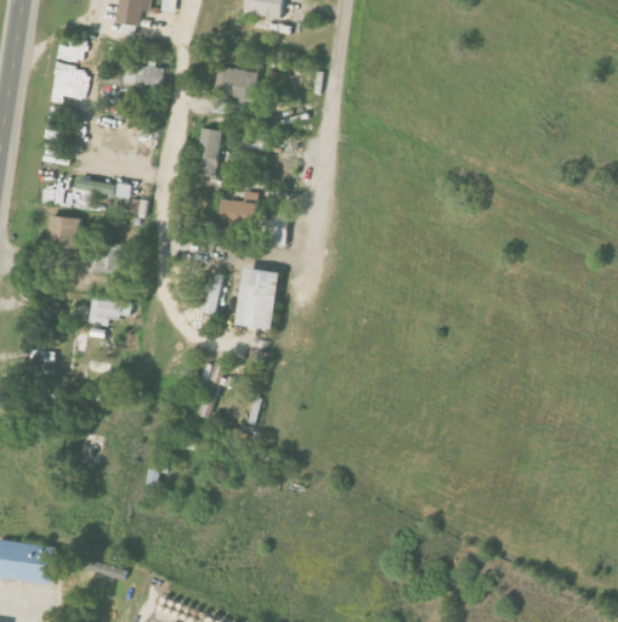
[(140,0),(128,0),(115,0),(115,24),(139,24),(140,0)]
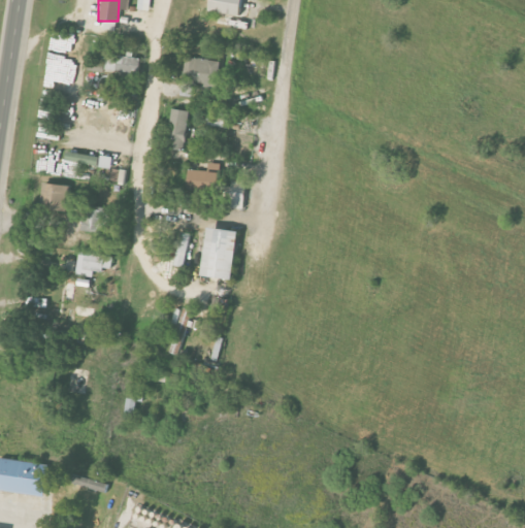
[(149,0),(136,0),(136,10),(149,10),(149,0)]
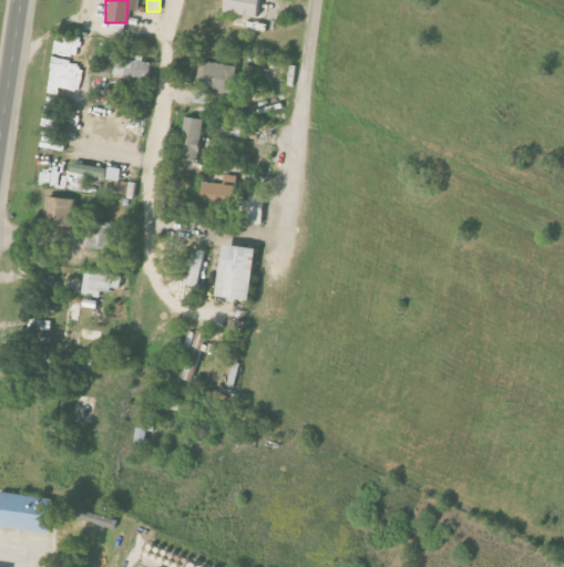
[(257,0),(245,0),(223,0),(224,14),(256,14),(257,0)]
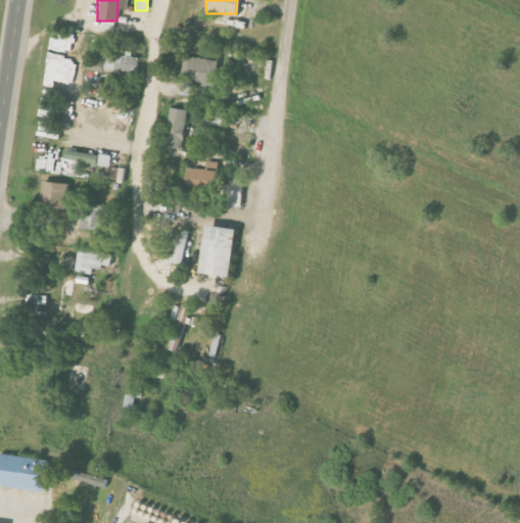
[(137,58),(104,53),(102,68),(135,74),(137,58)]
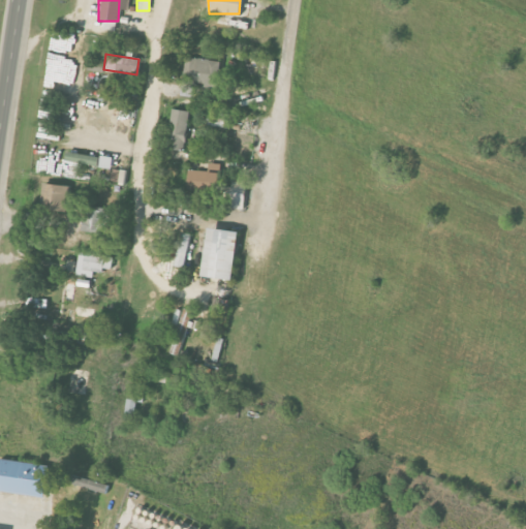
[(218,62),(183,57),(178,96),(190,97),(192,86),(214,88),(218,62)]
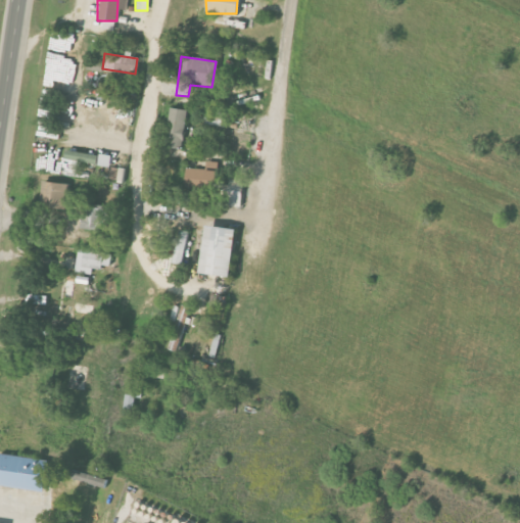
[(100,73),(102,63),(85,60),(84,69),(100,73)]
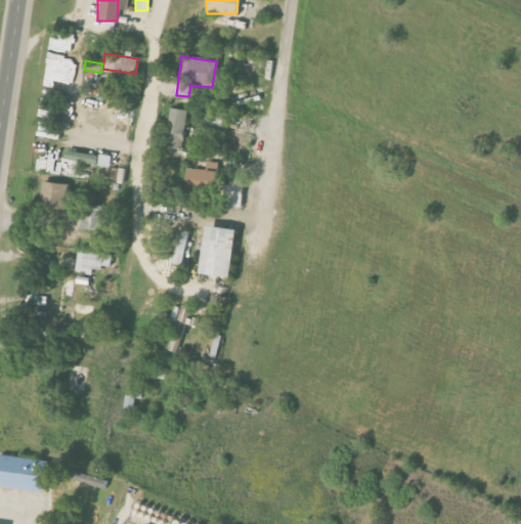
[(185,110),(168,108),(166,147),(183,148),(185,110)]
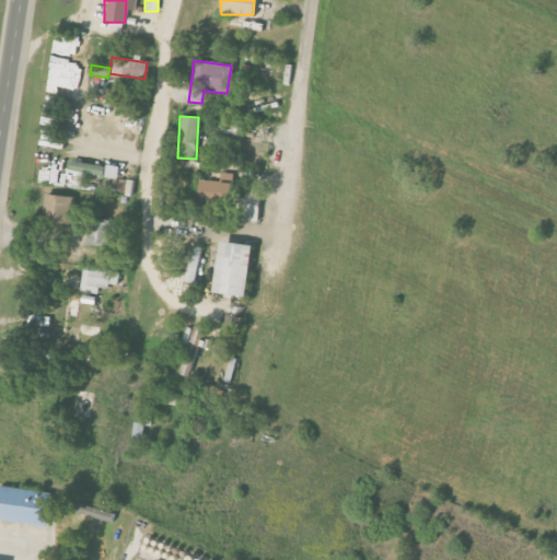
[(68,172),(116,177),(117,167),(69,161),(68,172)]
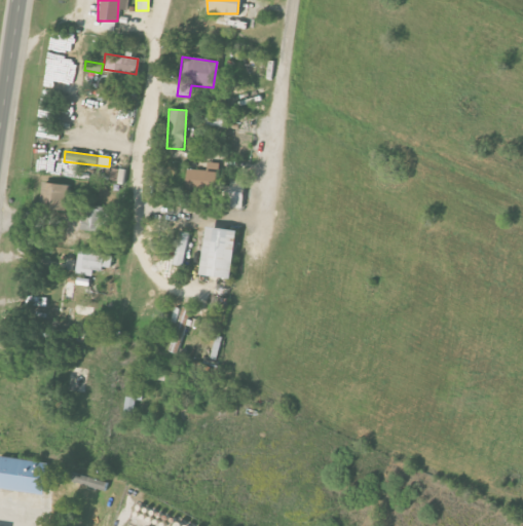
[(184,189),(216,190),(217,163),(206,162),(206,171),(185,170),(184,189)]
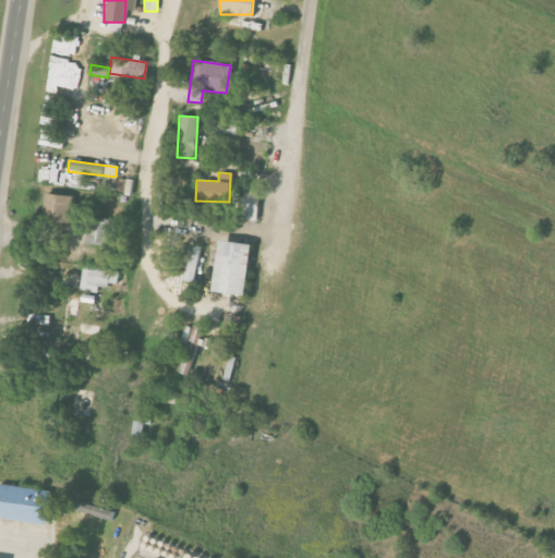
[(69,222),(70,195),(43,194),(40,221),(69,222)]
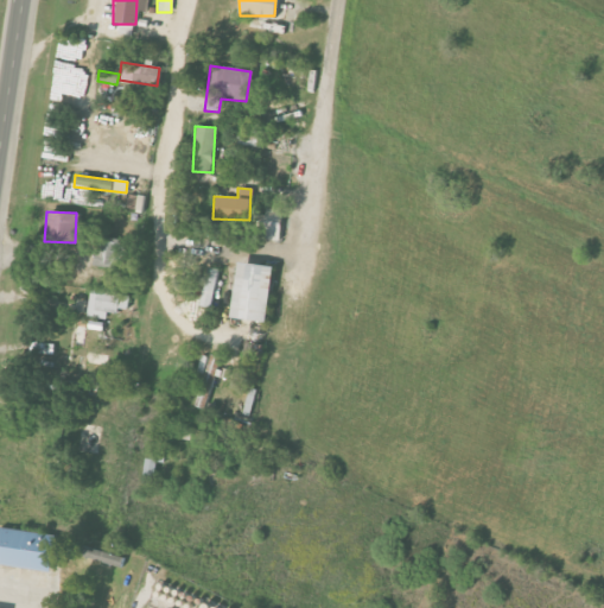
[(90,264),(118,270),(125,241),(97,235),(90,264)]
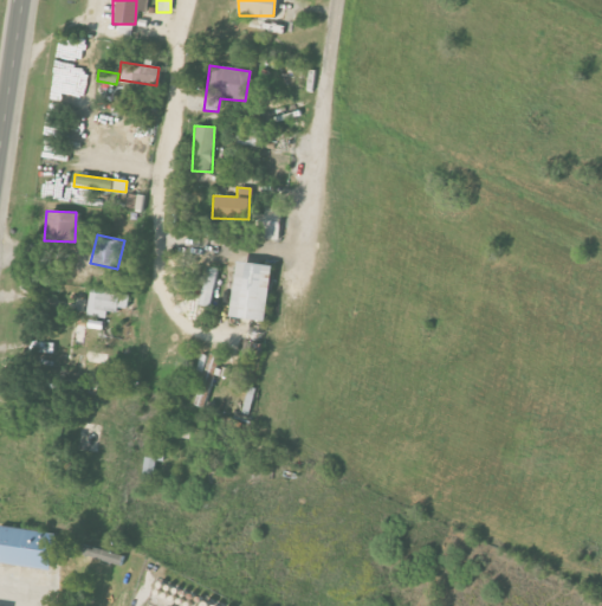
[(230,316),(265,322),(273,266),(238,260),(230,316)]
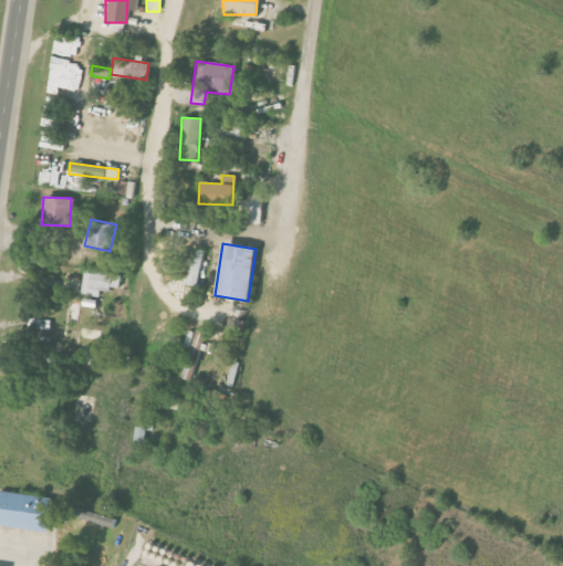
[(186,285),(197,287),(200,250),(189,249),(186,285)]
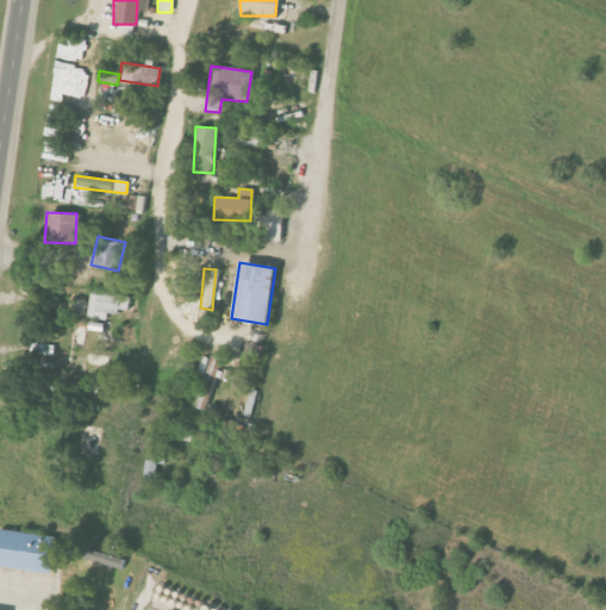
[(126,313),(129,297),(88,291),(85,317),(104,321),(106,311),(126,313)]
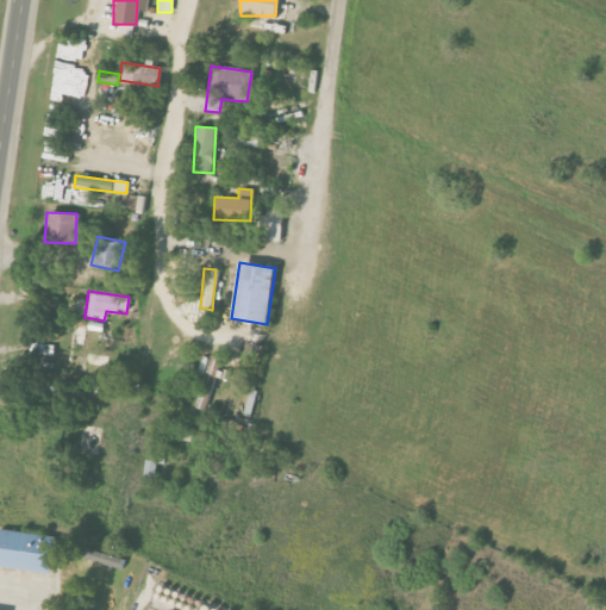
[(194,408),(205,411),(217,371),(216,371),(219,359),(208,355),(194,408)]
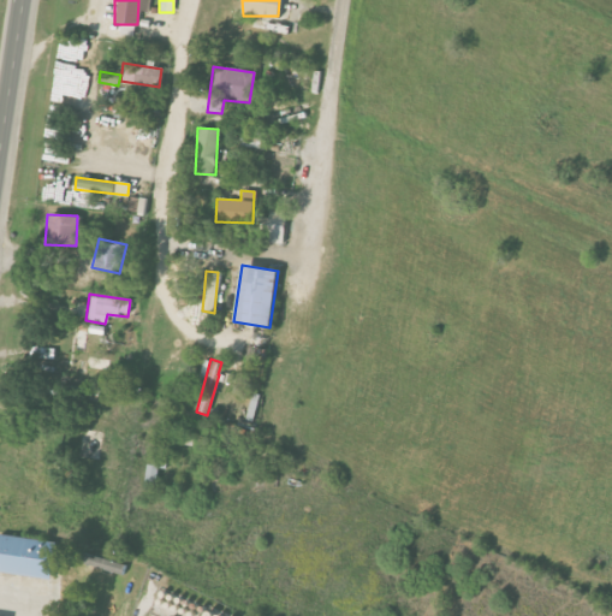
[(0,572),(49,580),(55,543),(0,534),(0,572)]
